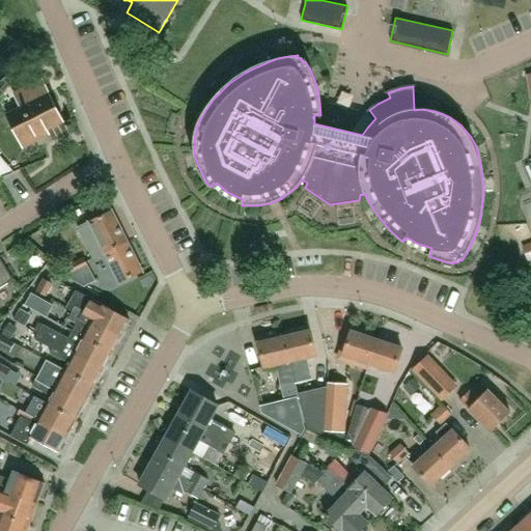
[(62,122),(48,93),(43,95),(36,82),(14,92),(21,107),(6,113),(23,147),(37,140),(37,141),(50,135),(48,130),(62,122)]
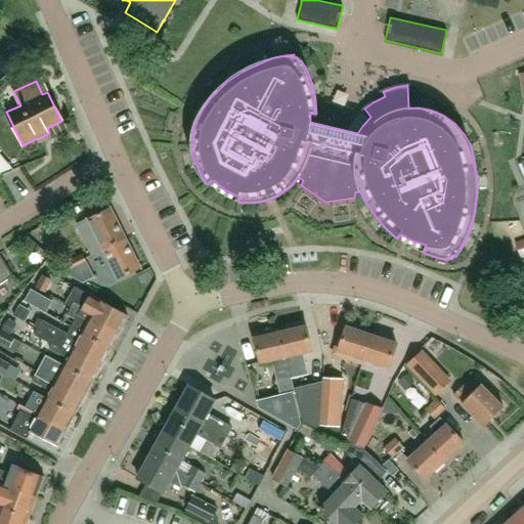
[(102,250),(124,239),(108,209),(76,224),(91,256),(97,253),(102,250)]
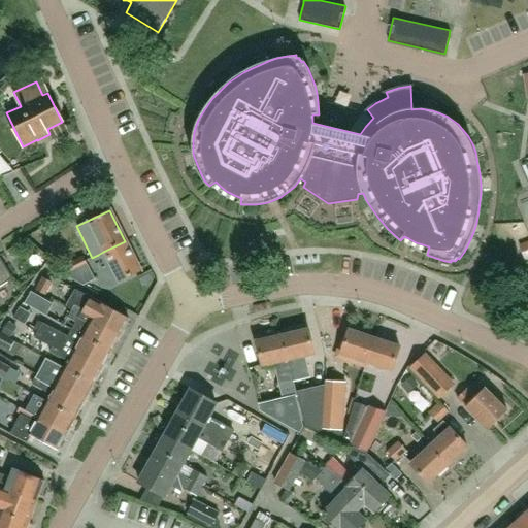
[(125,241),(103,252),(118,282),(139,271),(125,241)]
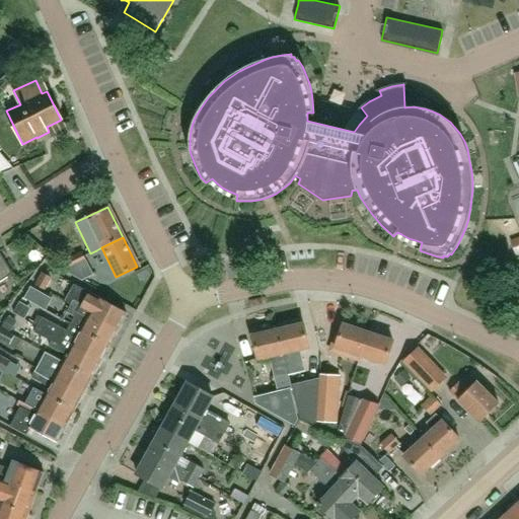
[(0,281),(13,273),(0,251),(0,281)]
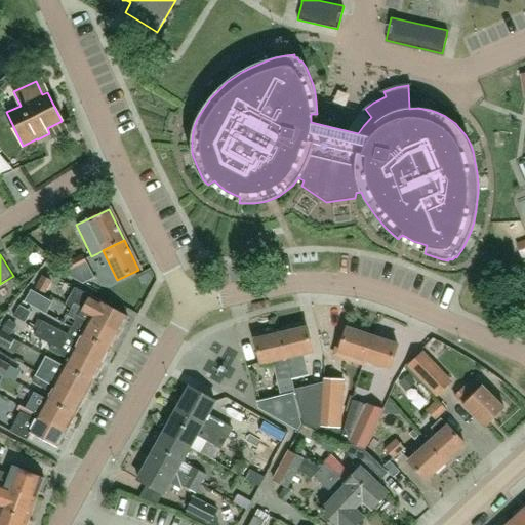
[(84,256),(73,261),(76,268),(87,261),(85,258),(84,256)]
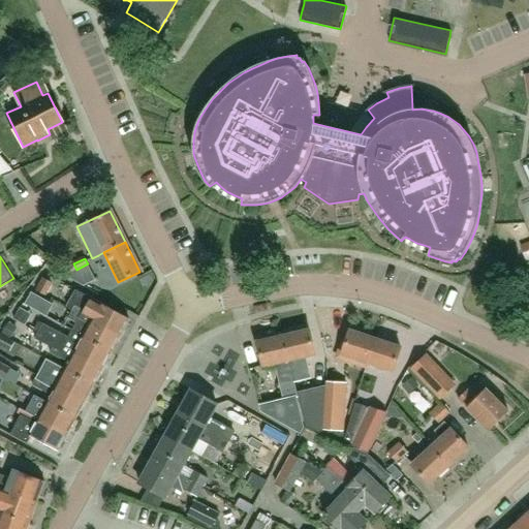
[(272,259),(258,265),(265,280),(278,275),(272,259)]
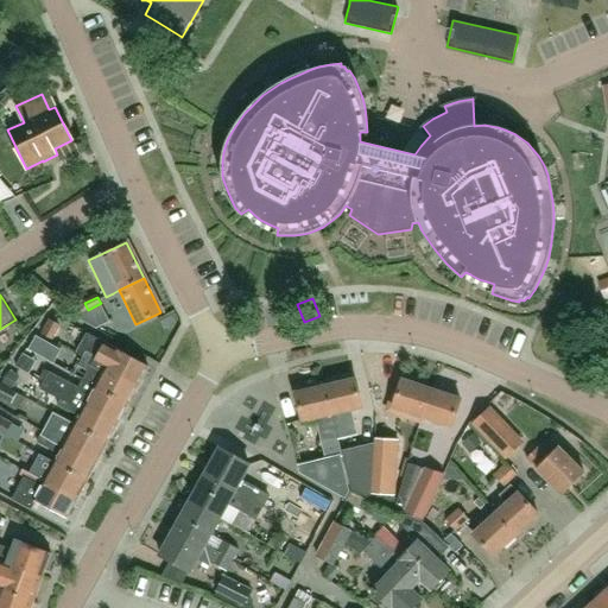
[(84,303),(71,309),(75,316),(88,310),(84,303)]
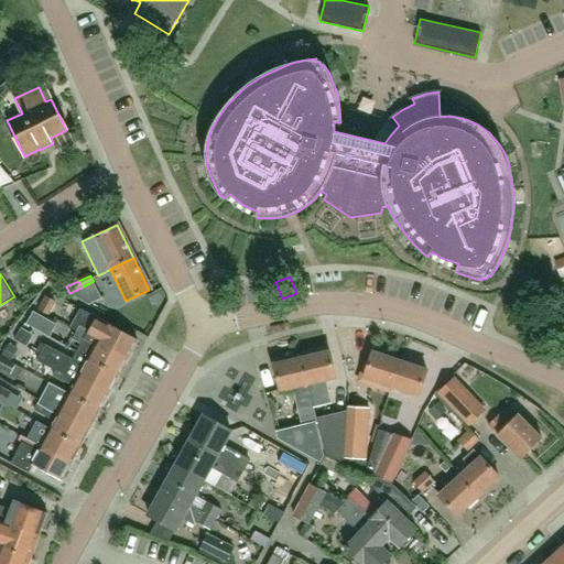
[(82,288),(69,293),(89,304),(101,297),(96,286),(95,284),(94,281),(82,288)]
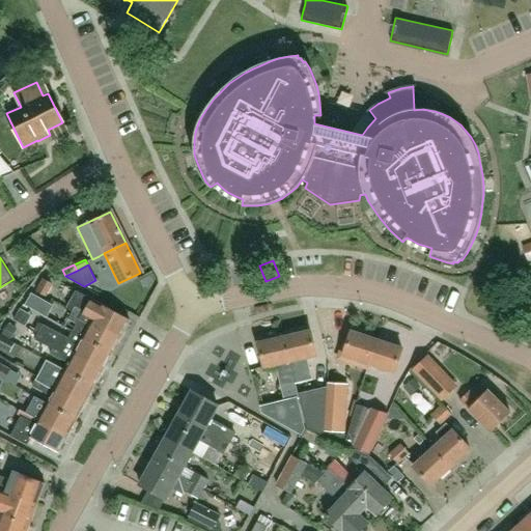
[(44,280),(35,290),(46,297),(53,285),(53,284),(44,280)]
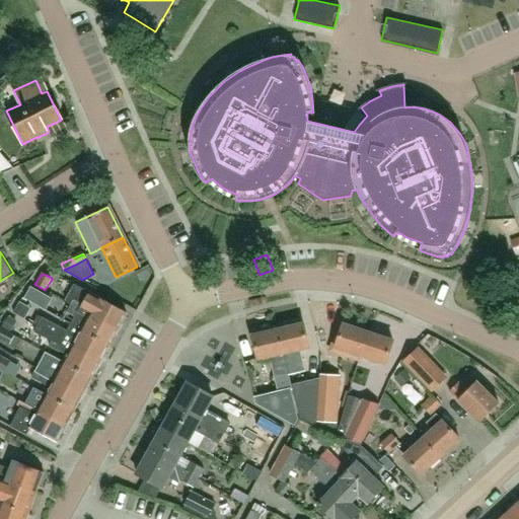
[(86,312),(119,329),(122,324),(121,323),(126,311),(75,284),(65,301),(71,304),(73,300),(81,304),(77,312),(84,316),(86,312)]
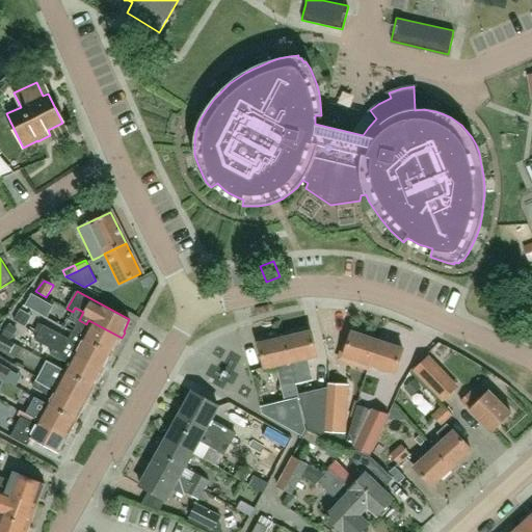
[(26,304),(17,321),(29,328),(38,311),(26,304)]
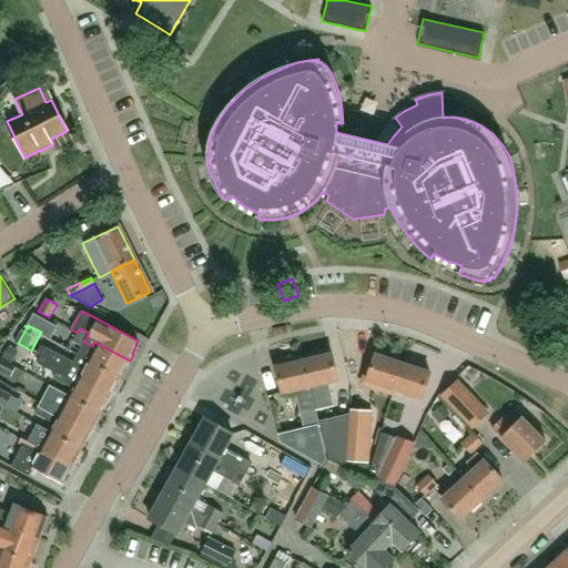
[(77,354),(80,355),(80,356),(119,377),(125,364),(128,365),(130,361),(94,342),(92,346),(84,342),(83,342),(77,354)]
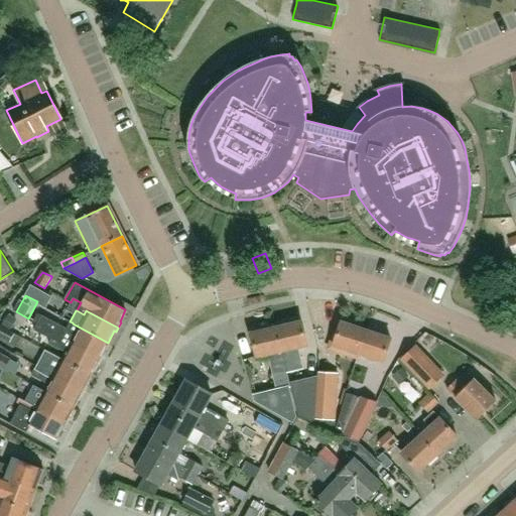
[(108,343),(73,324),(70,330),(41,314),(36,325),(52,335),(55,331),(62,335),(58,342),(67,346),(68,343),(101,360),(103,355),(102,355),(108,343)]
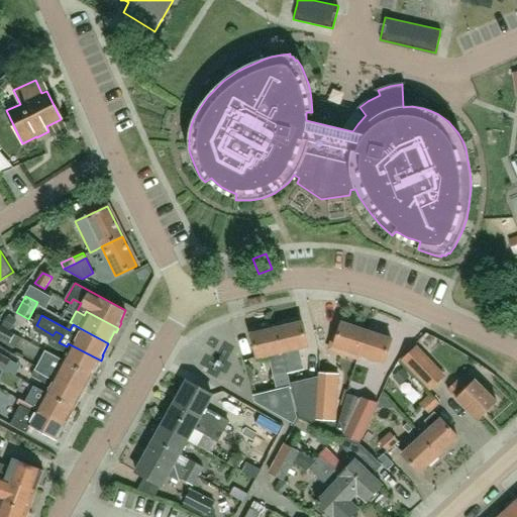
[(277,328),(282,352),(307,347),(301,322),(277,328)]
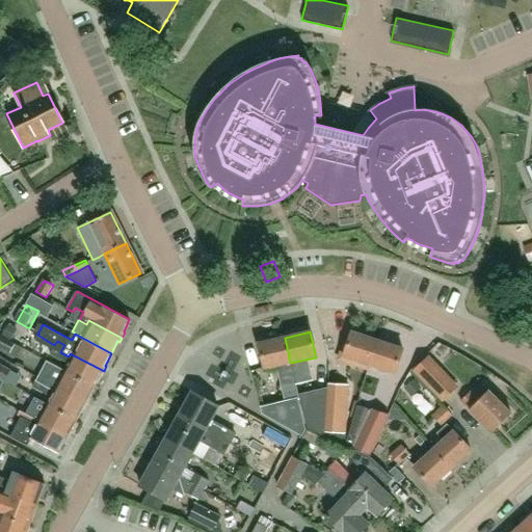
[(368,364),(376,340),(351,331),(343,356),(368,364)]
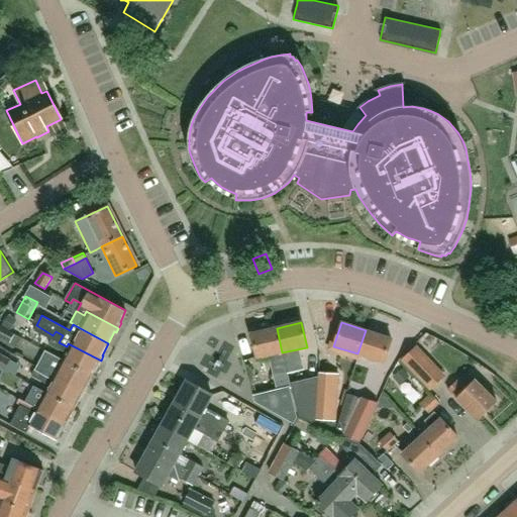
[(0,336),(14,344),(18,336),(0,325),(0,334),(1,335),(0,336)]
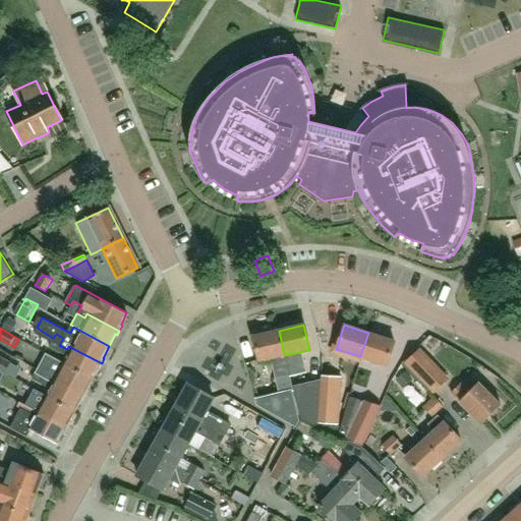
[(68,356),(64,363),(51,355),(51,356),(45,353),(91,379),(97,367),(99,368),(102,363),(68,346),(67,349),(59,345),(63,338),(56,334),(53,338),(37,328),(34,334),(51,343),(49,346),(68,356)]
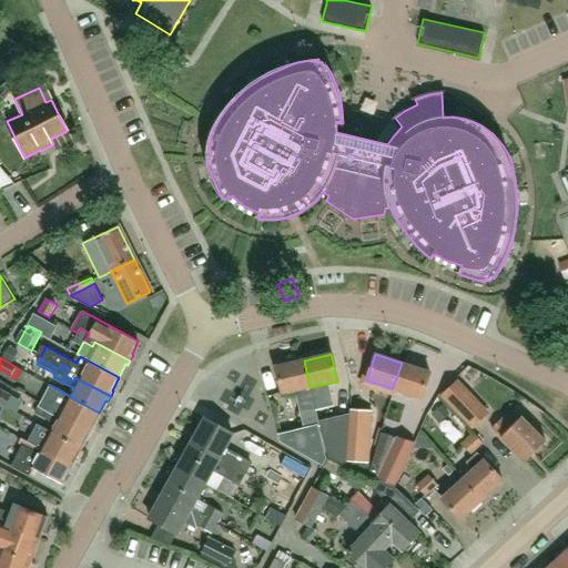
[(310,387),(304,361),(275,367),(282,394),(310,387)]
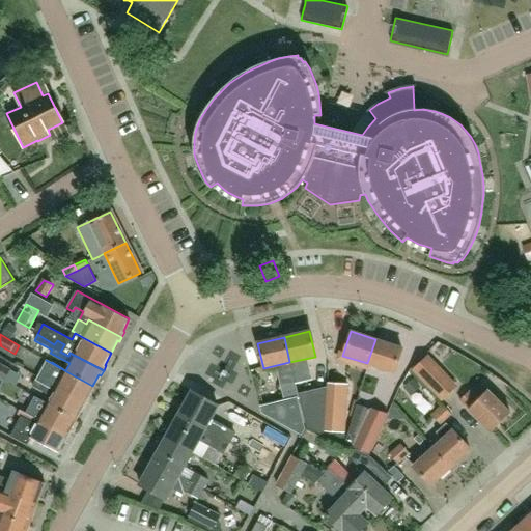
[(379,403),(390,408),(391,408),(395,398),(396,399),(399,387),(390,384),(393,372),(394,372),(402,348),(375,339),(367,363),(383,368),(379,382),(384,384),(381,394),(382,394),(379,403)]
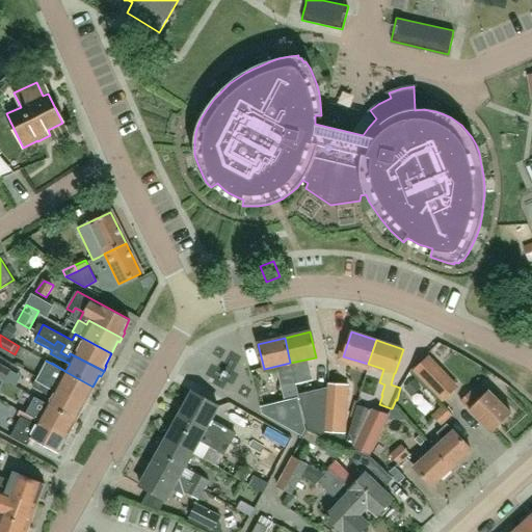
[(456,387),(436,367),(428,357),(415,370),(444,399),(453,391),(456,387)]
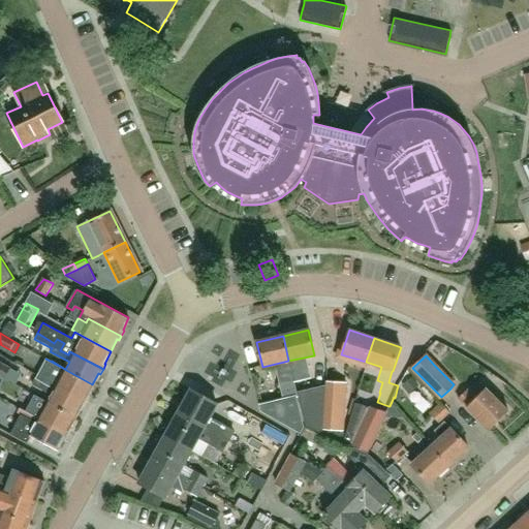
[(92,384),(45,359),(37,374),(86,401),(89,396),(86,395),(92,384)]
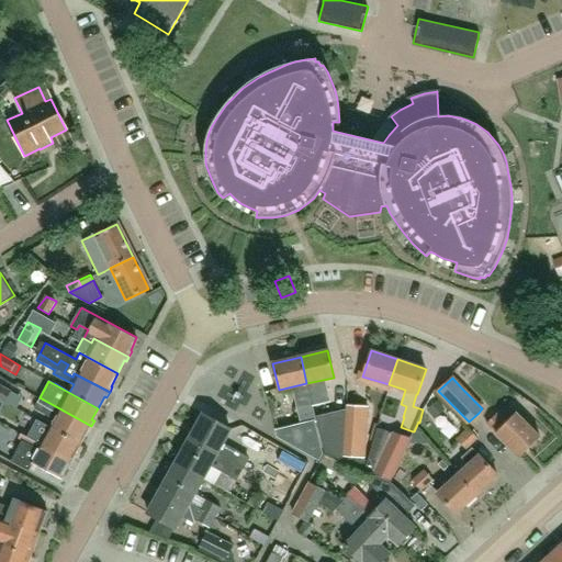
[(0,400),(4,403),(11,391),(0,384),(0,400)]
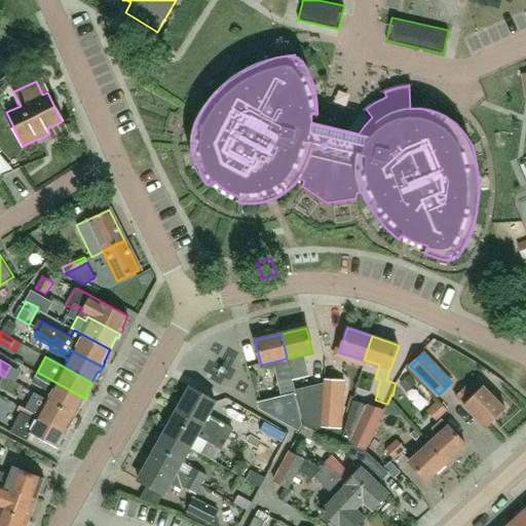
[(47,400),(74,414),(80,403),(82,404),(85,399),(37,372),(31,382),(50,392),(47,400)]
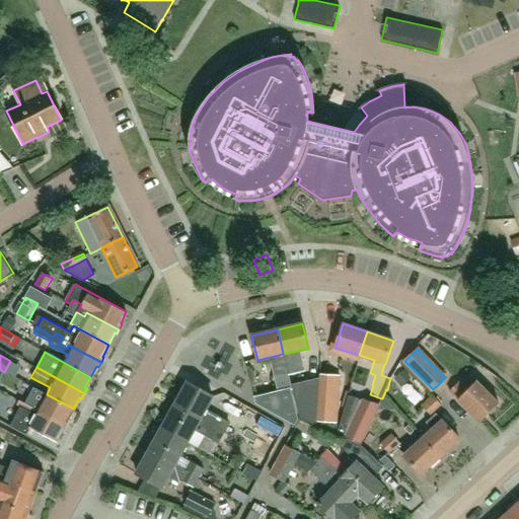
[(329,375),(320,373),(319,383),(317,420),(337,421),(340,376),(329,375)]
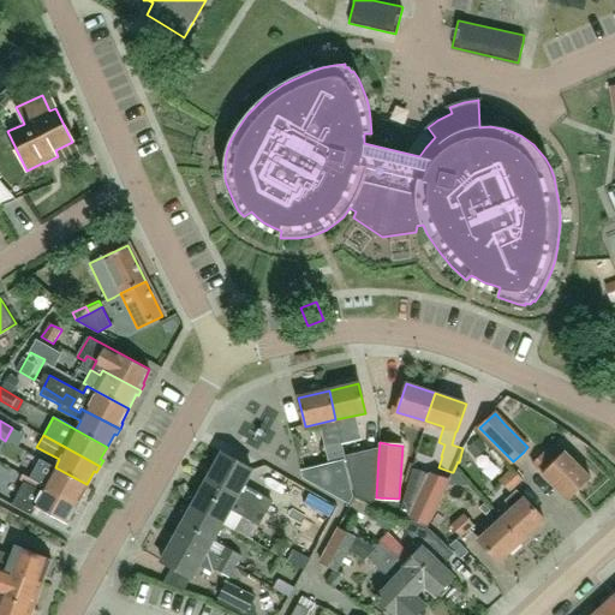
[(207,481),(237,497),(249,503),(266,513),(272,502),(258,494),(243,485),(251,470),(222,453),(207,481)]
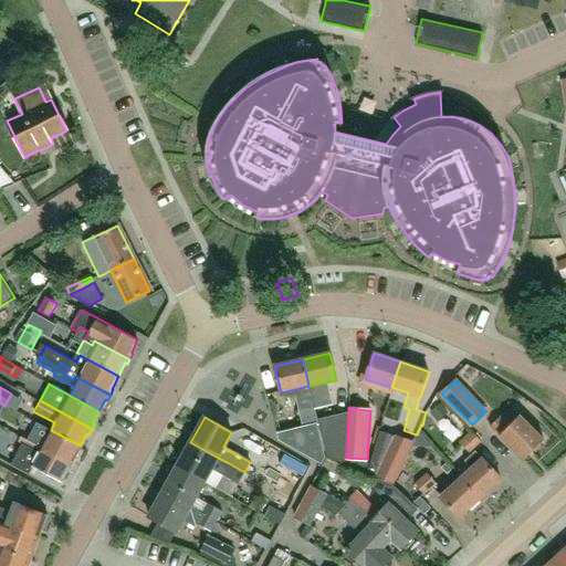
[(500,418),(492,427),(490,428),(498,436),(523,460),(542,440),(520,417),(510,428),(500,418)]
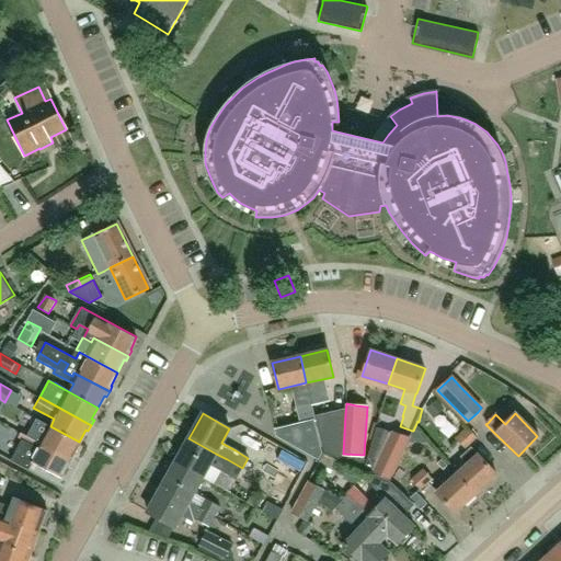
[(345,414),(317,421),(324,453),(342,459),(345,414)]
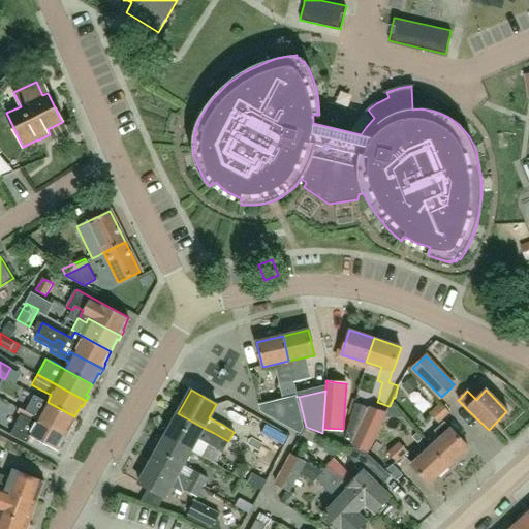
[(262,413),(301,434),(304,428),(296,396),(258,405),(260,411),(262,413)]
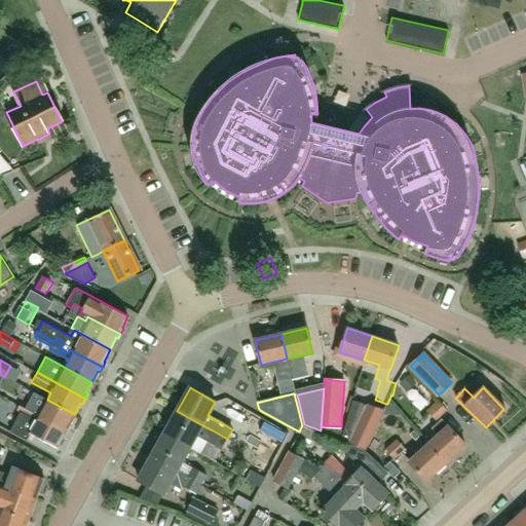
[(34,414),(68,430),(70,426),(68,425),(74,414),(47,400),(40,412),(28,405),(23,414),(32,418),(34,414)]
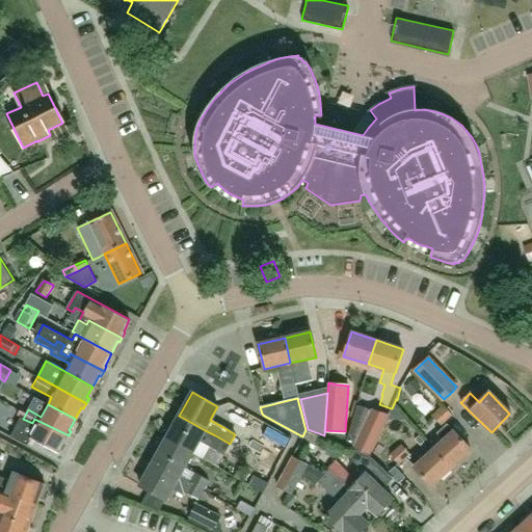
[(343,444),(368,454),(388,415),(355,404),(343,444)]
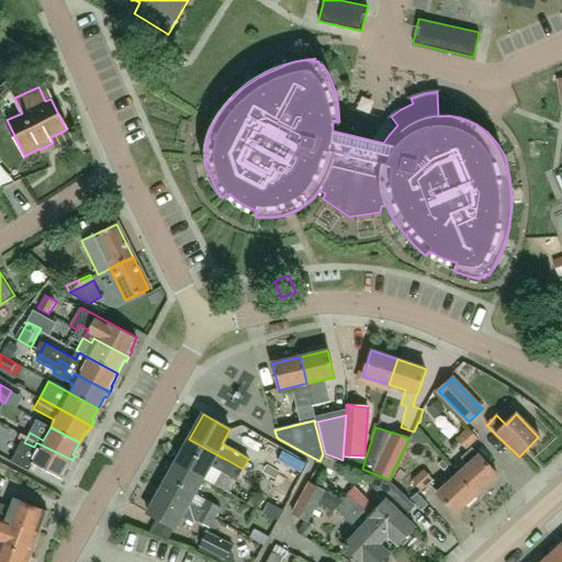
[(72,460),(36,442),(34,447),(24,442),(30,433),(22,429),(21,433),(13,428),(10,435),(21,440),(10,461),(27,471),(32,463),(59,478),(67,464),(69,465),(72,460)]
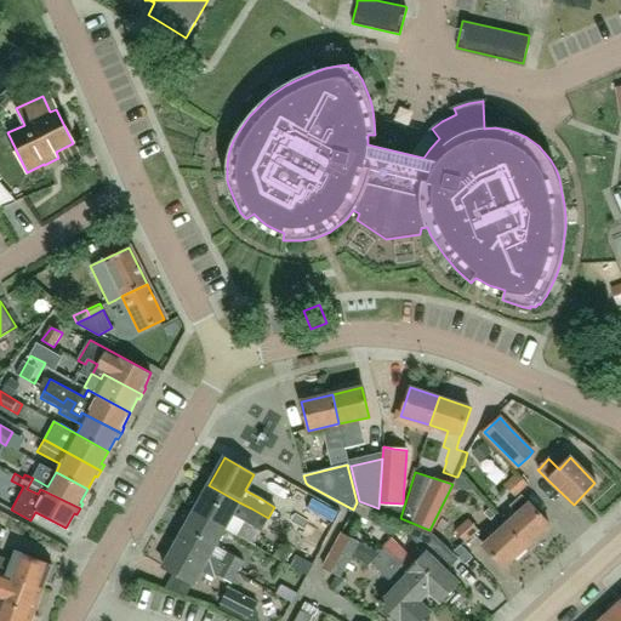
[(528,484),(524,480),(518,473),(505,485),(514,496),(528,484)]
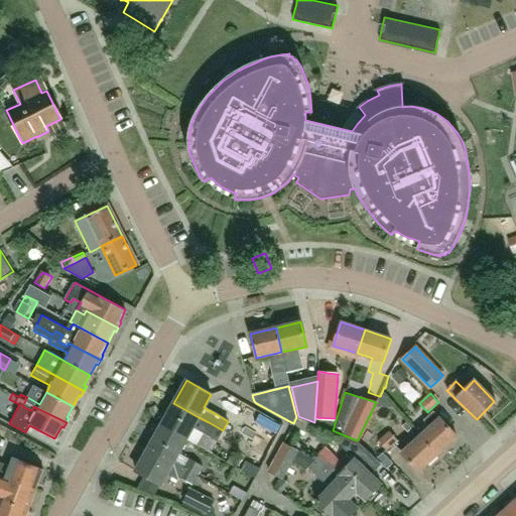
[(161,426),(186,439),(199,417),(173,403),(161,426)]
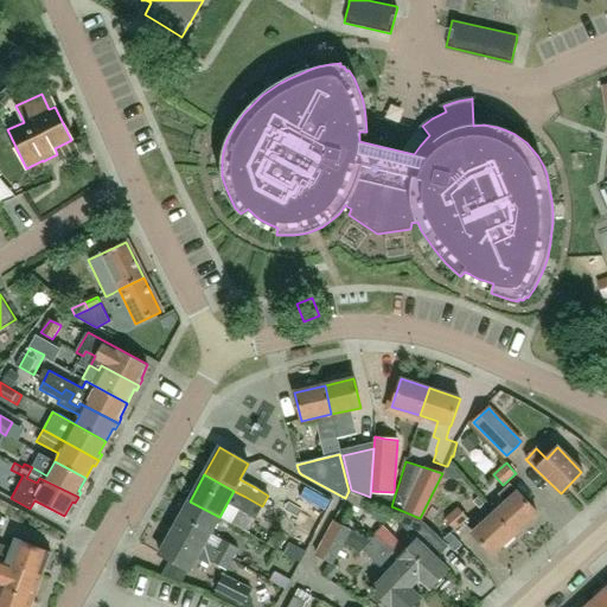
[(492,512),(513,535),(536,515),(509,485),(498,494),(505,500),(492,512)]
